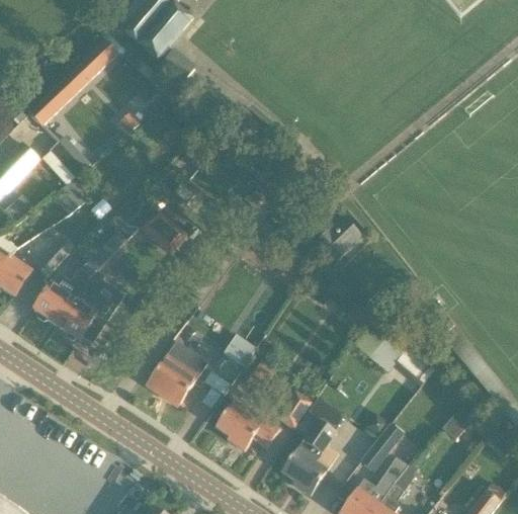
[(124,30),(157,59),(192,16),(173,0),(160,15),(147,5),(124,30)]
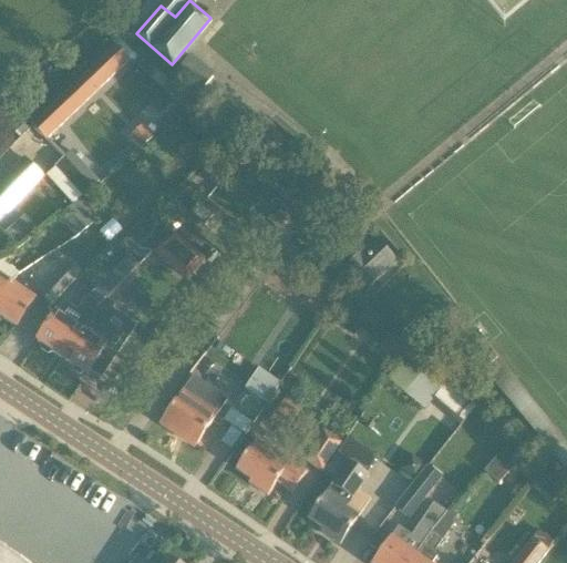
[(84,101),(83,100),(124,60),(111,47),(32,123),(47,139),(84,101)]
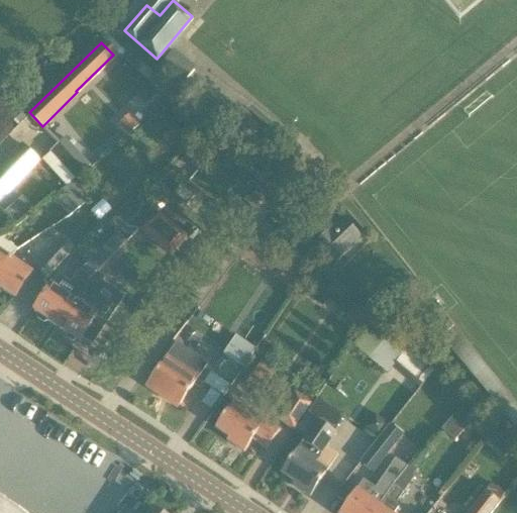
[(131,110),(116,122),(125,134),(141,121),(131,110)]
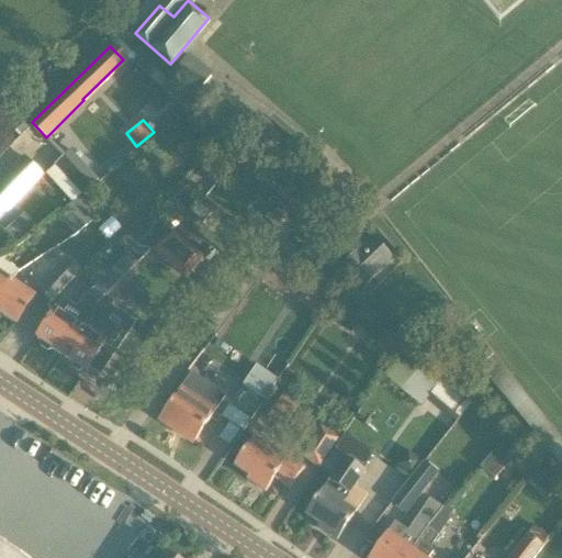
[(54,162),(81,191),(98,176),(70,146),(54,162)]
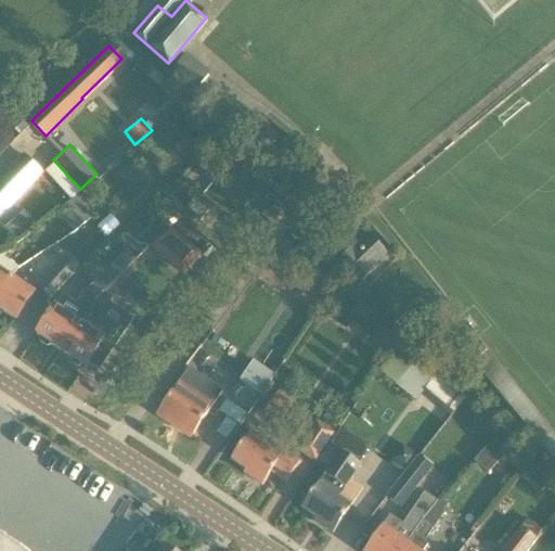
[(42,173),(41,171),(44,168),(29,153),(17,165),(14,162),(0,176),(0,212),(29,182),(30,184),(42,173)]
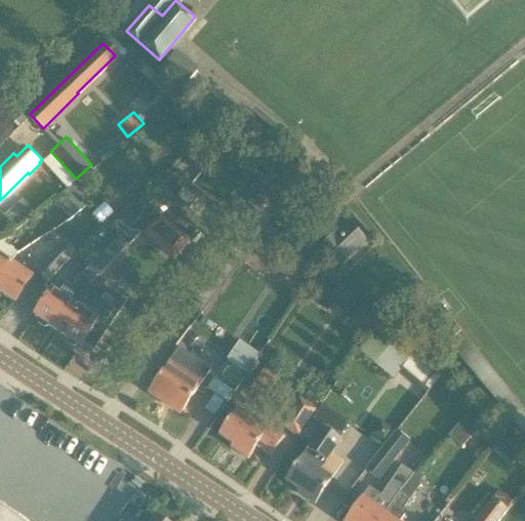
[(53,198),(69,216),(84,204),(81,201),(90,194),(78,177),(53,198)]
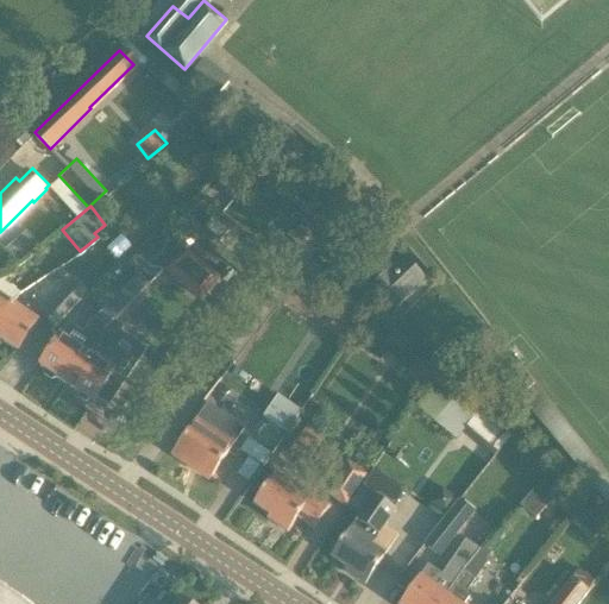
[(203,226),(220,239),(228,228),(213,215),(203,226)]
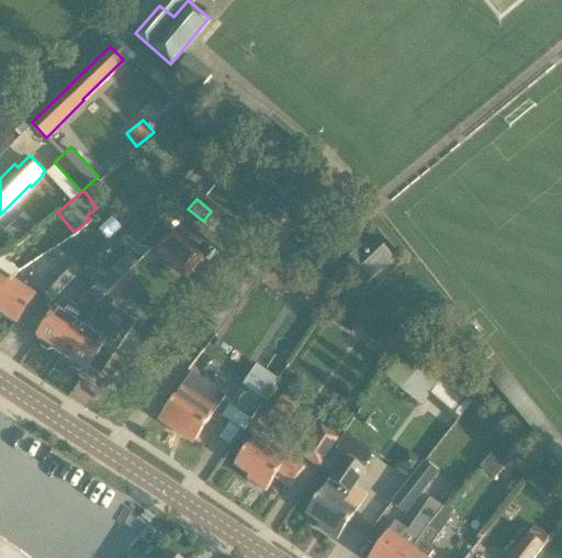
[(4,223),(13,238),(34,226),(26,212),(4,223)]
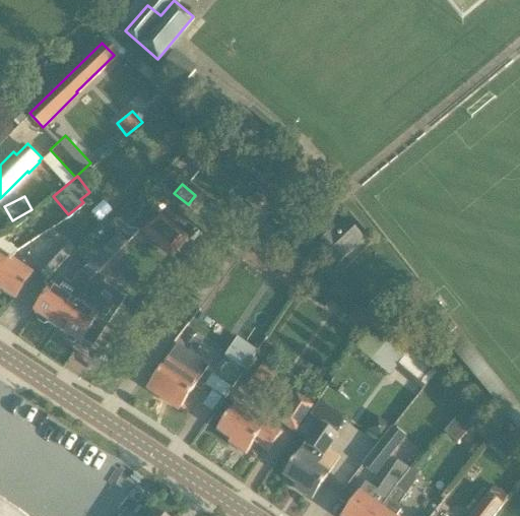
[(158,212),(143,231),(172,254),(187,236),(158,212)]
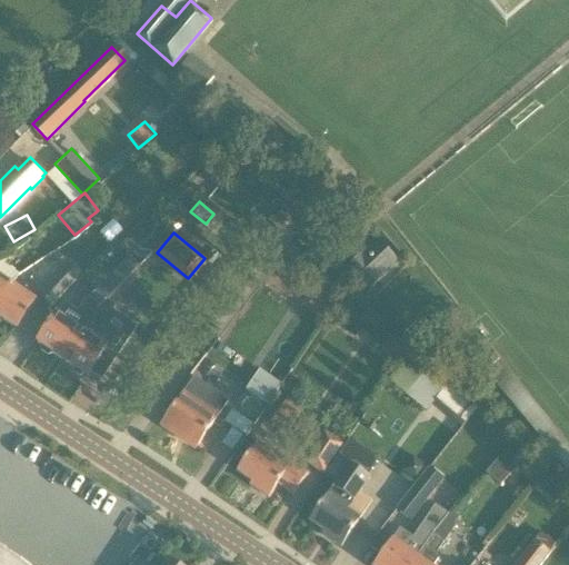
[(345,269),(366,291),(399,261),(377,238),(345,269)]
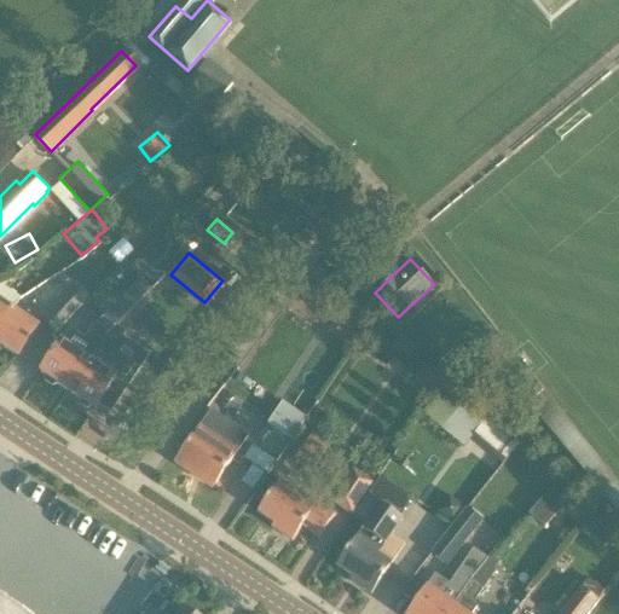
[(0,325),(12,307),(21,294),(0,279),(0,325)]
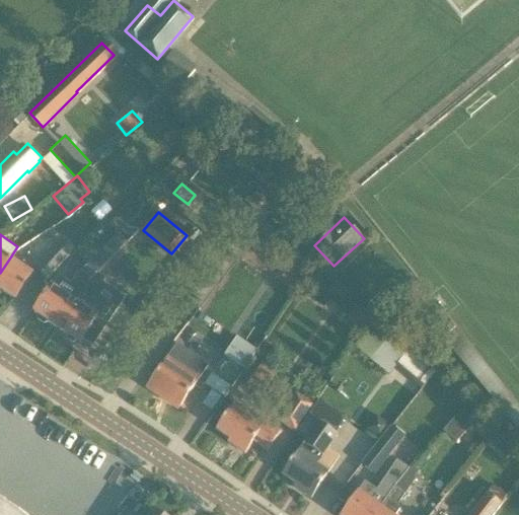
[(34,269),(46,279),(74,247),(63,237),(34,269)]
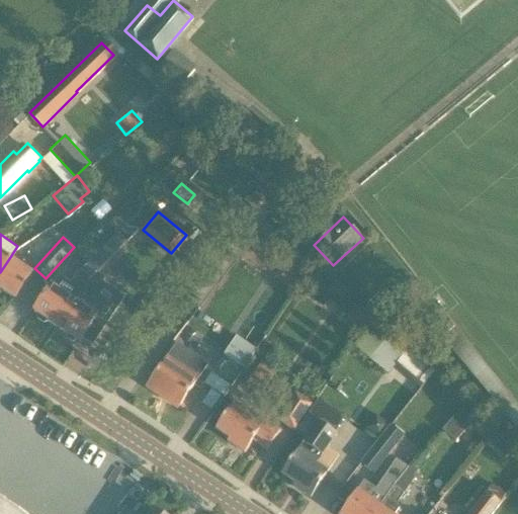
[(106,243),(86,263),(95,271),(96,270),(114,252),(106,243)]
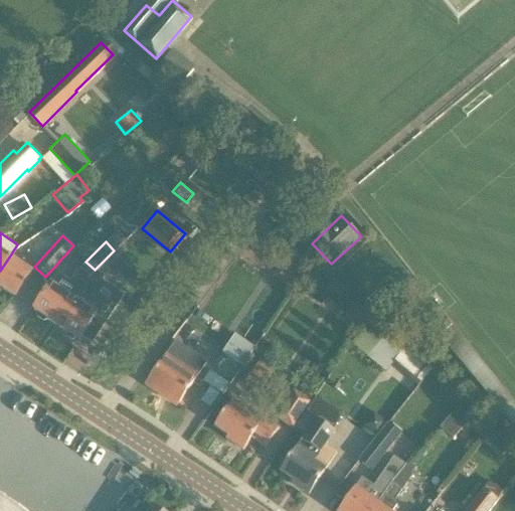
[(271,249),(267,257),(273,261),(277,253),(271,249)]
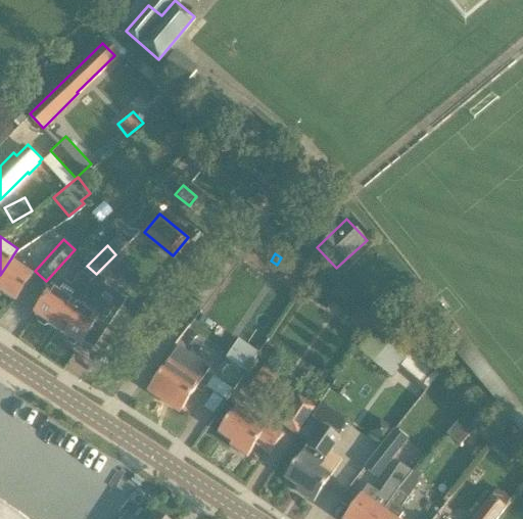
[(10,260),(0,275),(0,289),(15,300),(33,275),(10,260)]
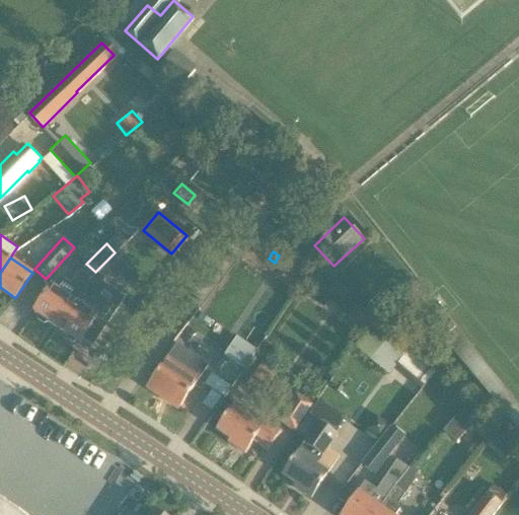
[(58,273),(33,310),(36,312),(36,316),(43,321),(47,319),(57,325),(88,278),(95,272),(86,264),(77,272),(70,281),(58,273)]
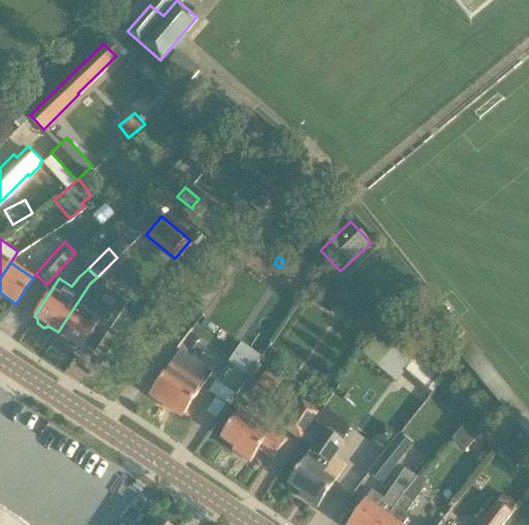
[(90,283),(58,332),(67,338),(67,343),(73,347),(78,345),(81,347),(97,322),(104,327),(115,310),(97,298),(107,282),(98,276),(97,277),(90,283)]
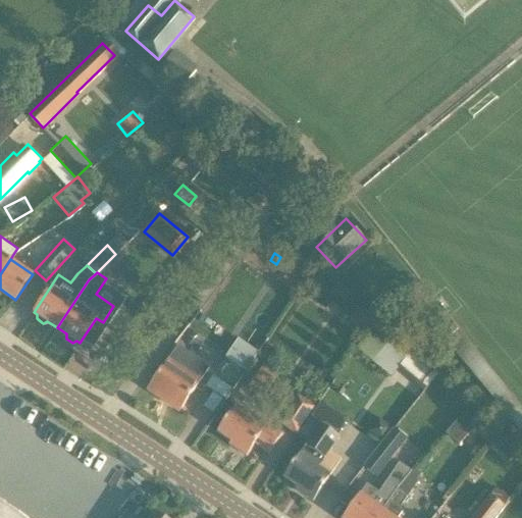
[(356,347),(392,375),(412,349),(376,321),(356,347)]
